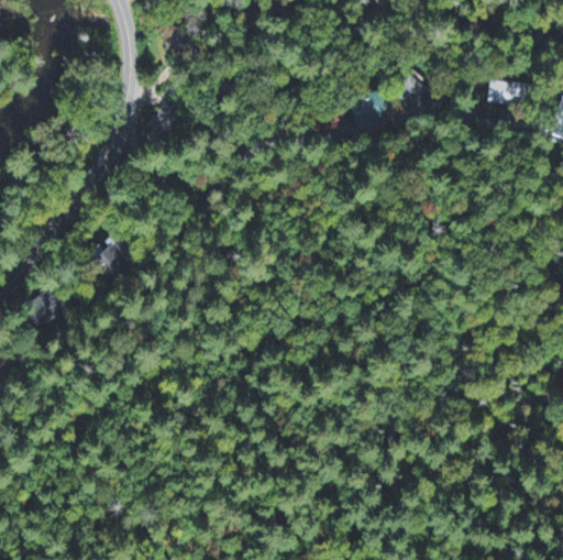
[(423,87),(408,74),(394,91),(409,105),(423,87)]
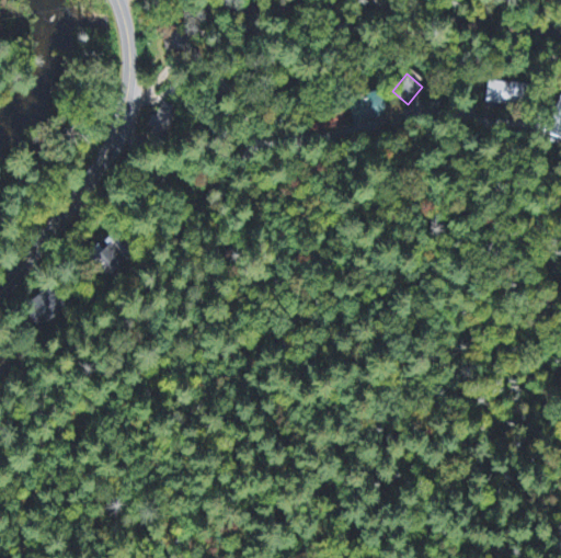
[(523,103),(524,82),(487,81),(485,102),(523,103)]
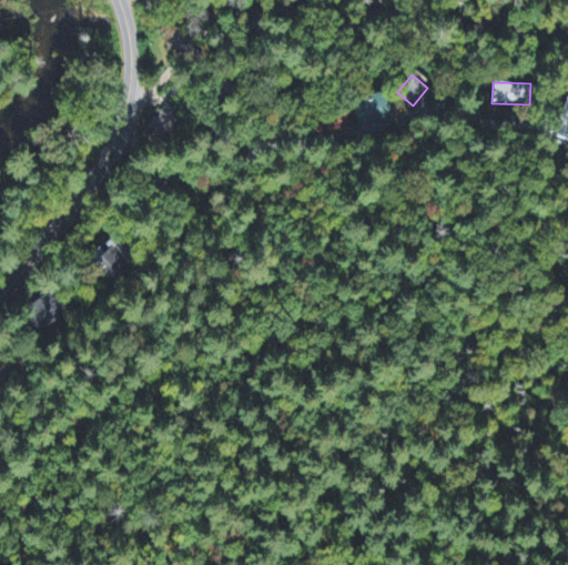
[(361,125),(392,114),(384,90),(352,100),(361,125)]
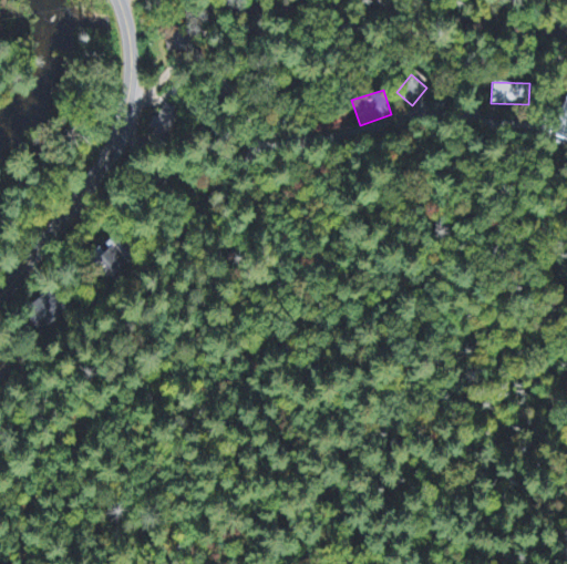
[(566,135),(566,95),(565,95),(557,133),(566,135)]
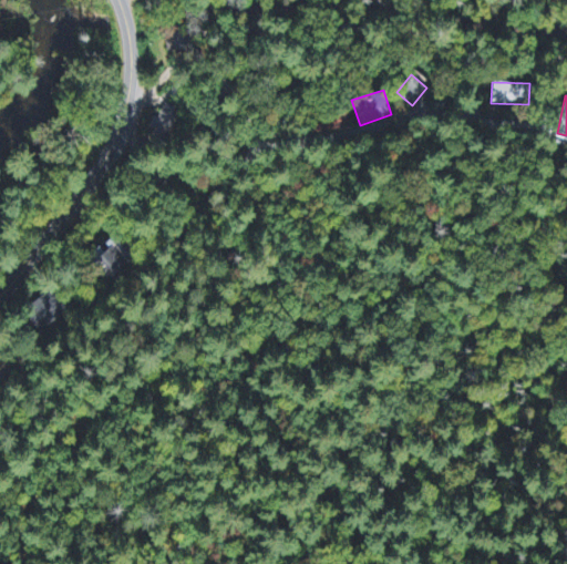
[(129,263),(111,244),(93,260),(111,278),(129,263)]
